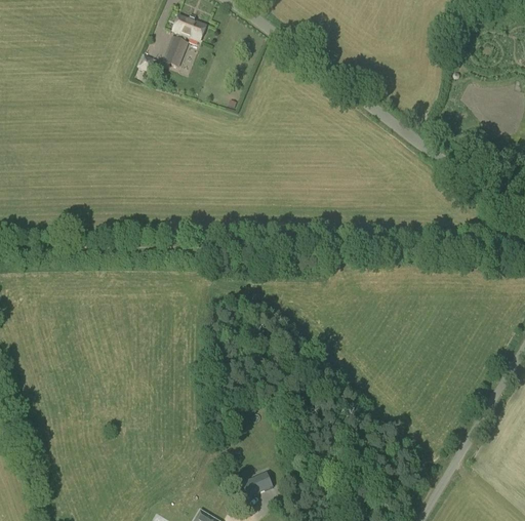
[(194,19),(179,14),(173,30),(178,32),(176,37),(173,36),(165,59),(178,65),(188,41),(186,40),(188,35),(200,40),(206,24),(195,18),(194,19)]
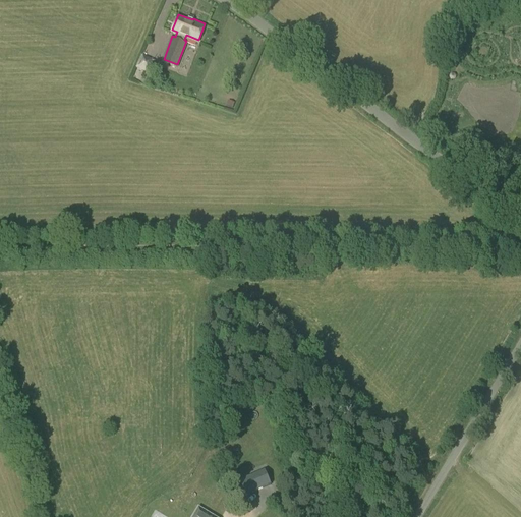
[(135,64),(149,69),(154,56),(140,51),(135,64)]
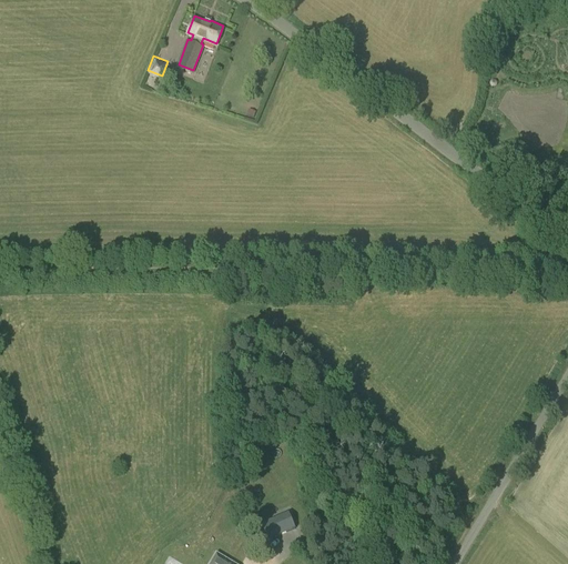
[(274,293),(285,293),(285,282),(274,282),(274,293)]
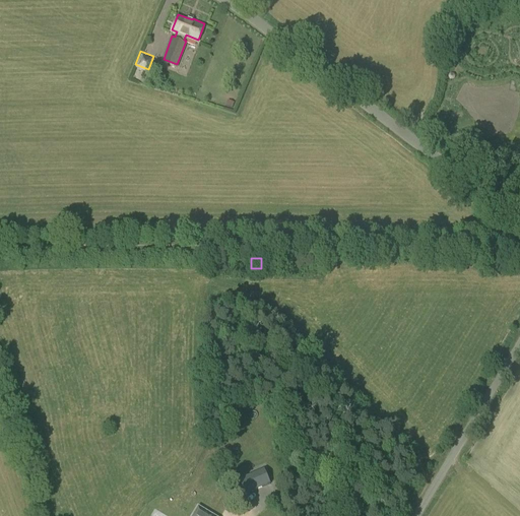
[(264,466),(256,469),(262,484),(270,480),(264,466)]
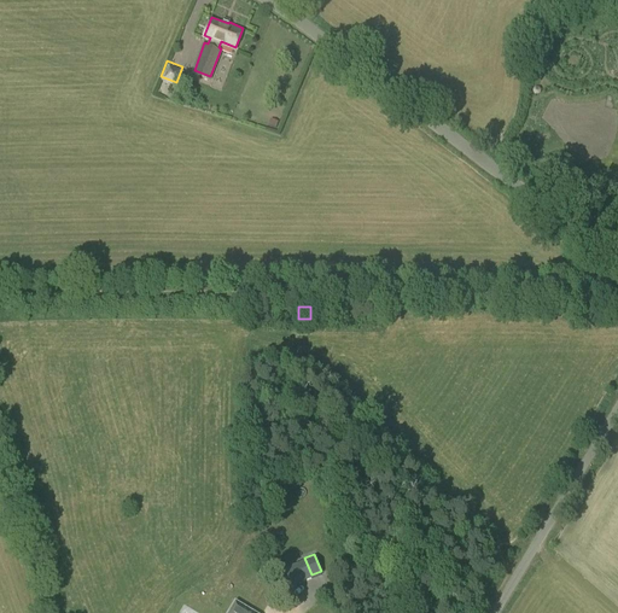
[(260,612),(237,597),(227,612),(228,612),(260,612)]
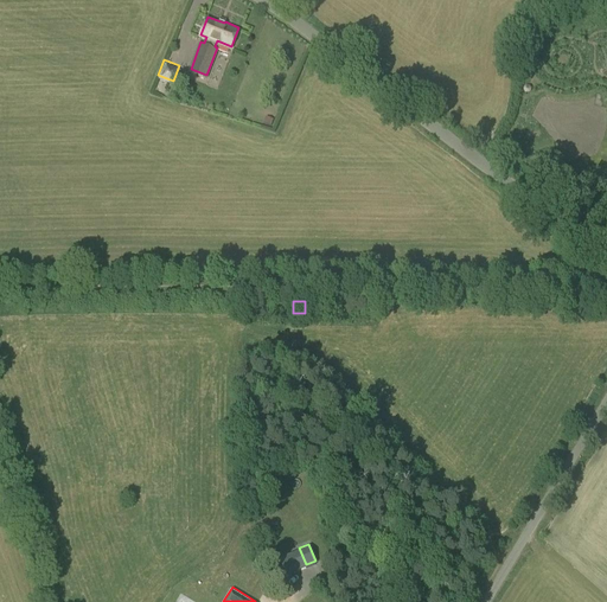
All buildings are outlined.
